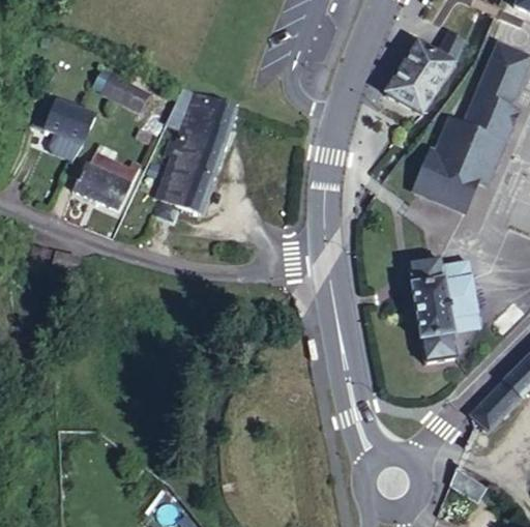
[(516,0),(513,5),(529,11),(529,0),(516,0)]
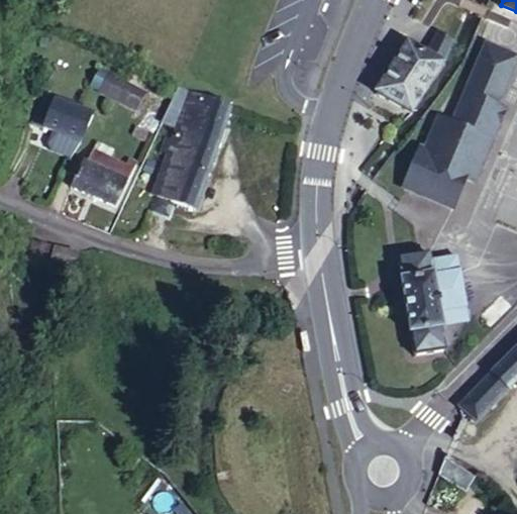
[(442,63),(453,37),(438,30),(426,53),(407,41),(375,91),(410,111),(442,63)]
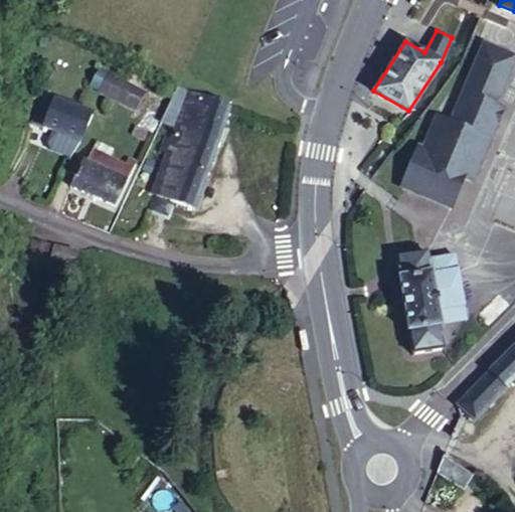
[(514,54),(484,42),(450,121),(437,115),(422,147),(417,145),(400,183),(450,204),(463,174),(458,172),(462,164),(475,170),(496,122),(483,116),(489,101),(494,103),(514,54)]
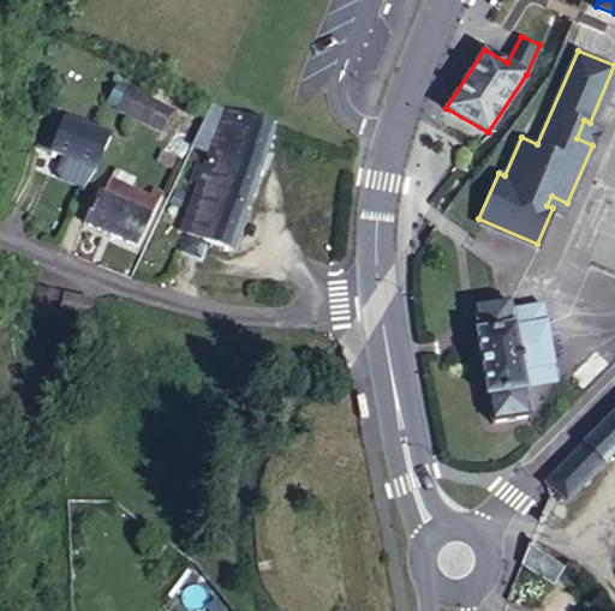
[(139,114),(149,95),(119,78),(109,97),(139,114)]
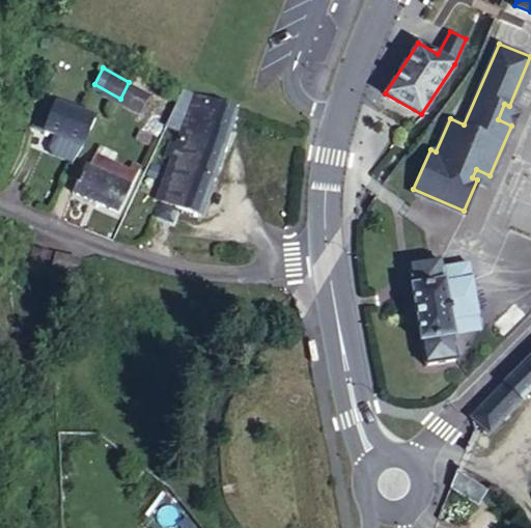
[(139,109),(148,92),(129,82),(120,99),(139,109)]
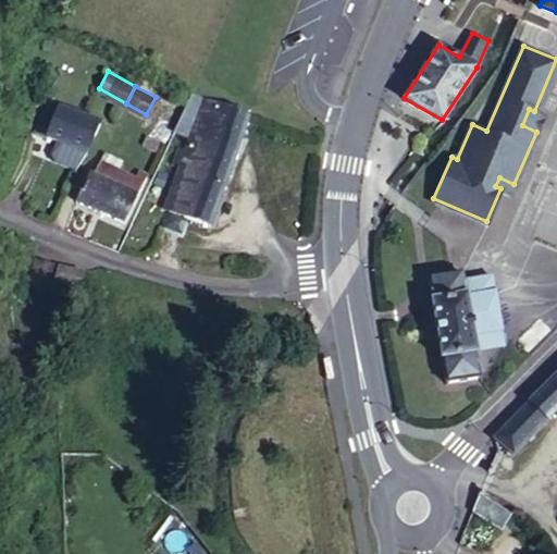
[(209,224),(247,113),(202,97),(190,94),(173,130),(189,136),(163,208),(209,224)]
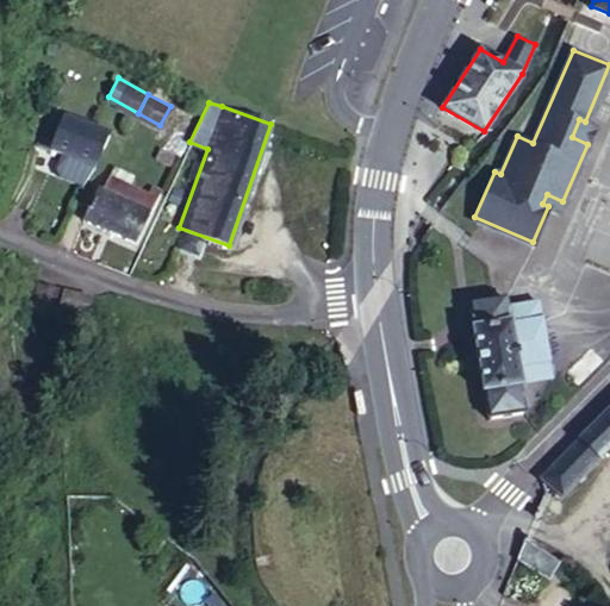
[(94,166),(109,132),(64,114),(66,111),(50,106),(47,113),(49,114),(62,120),(50,147),(94,166)]
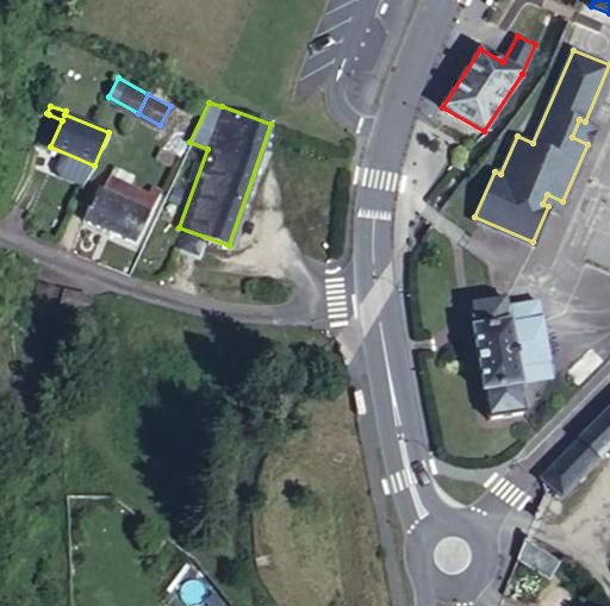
[(178,154),(197,117),(182,108),(162,144),(178,154)]
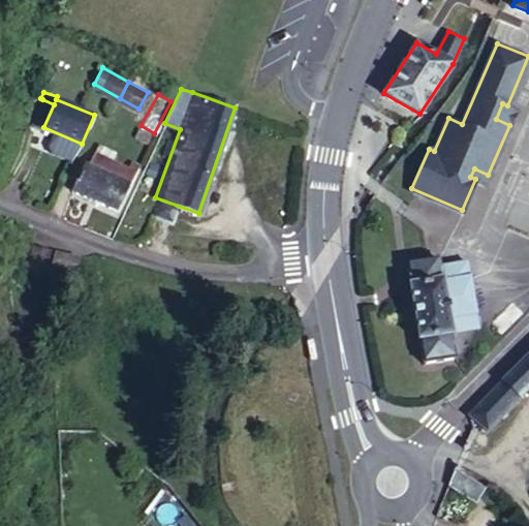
[(43,127),(54,104),(42,99),(32,122),(43,127)]
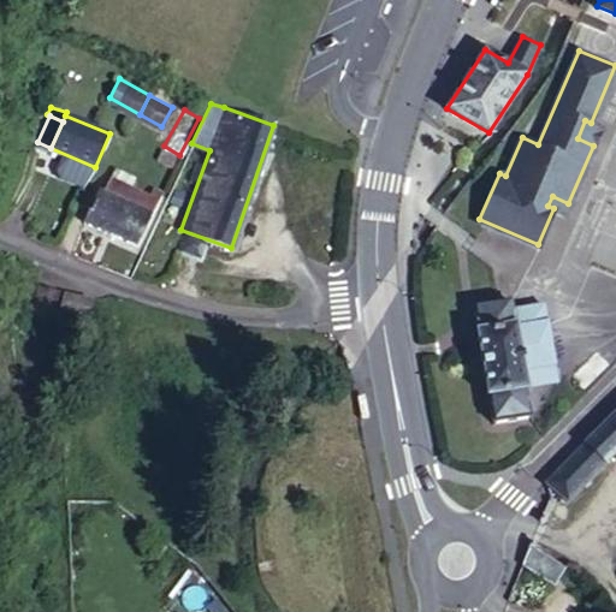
[(591,123),(585,120),(578,138),(593,146),(600,128),(591,123)]
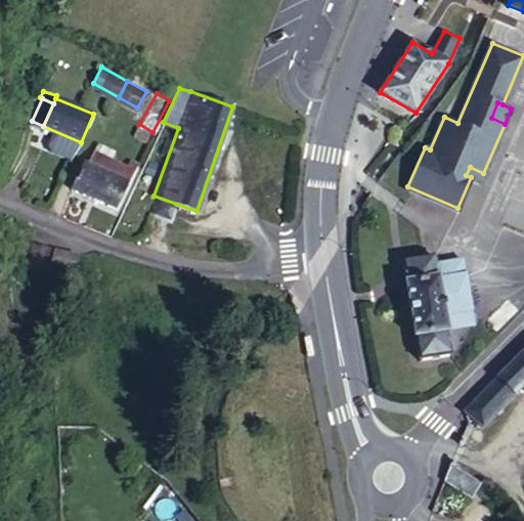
[(117,207),(134,170),(110,159),(114,149),(99,142),(89,164),(84,162),(72,186),(117,207)]
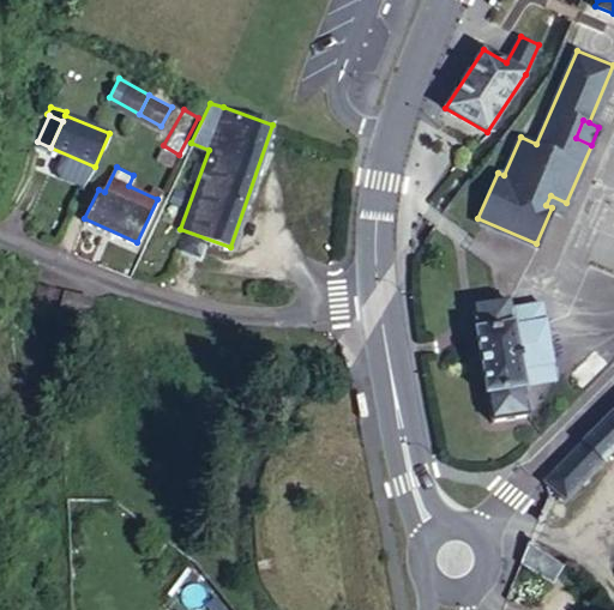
[(566,203),(551,195),(546,205),(552,207),(563,211),(566,203)]
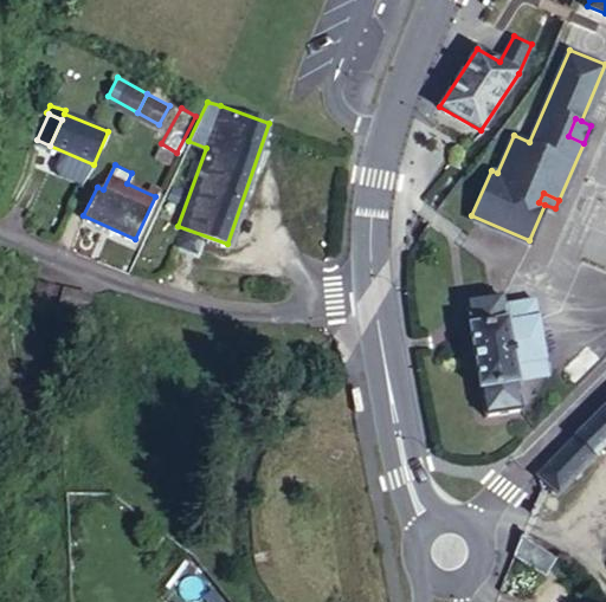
[(514,367),(546,361),(535,302),(504,306),(503,297),(466,304),(484,414),(522,407),(514,367)]
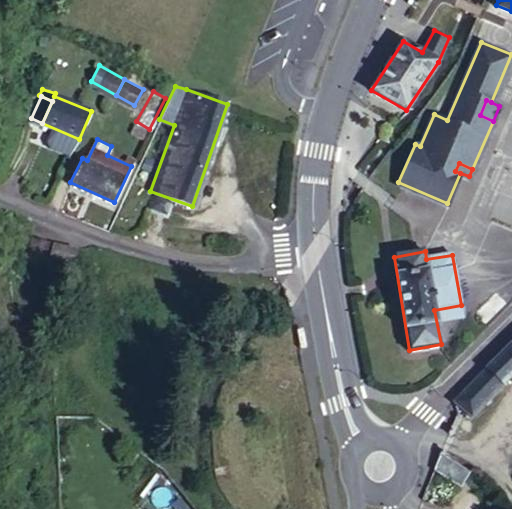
[(485,322),(505,301),(495,290),(474,311),(485,322)]
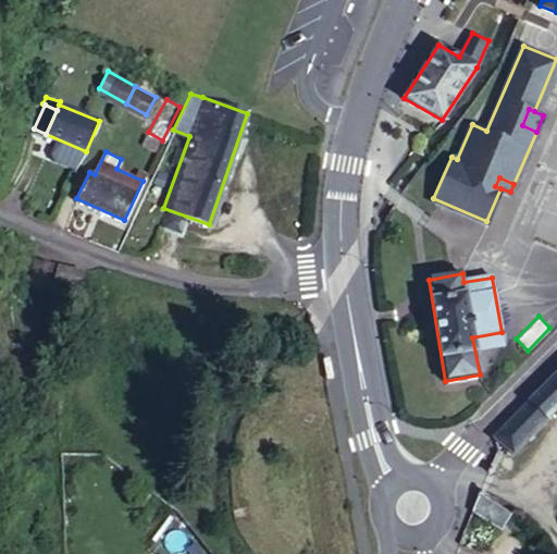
[(504,347),(502,332),(472,337),(475,353),(504,347)]
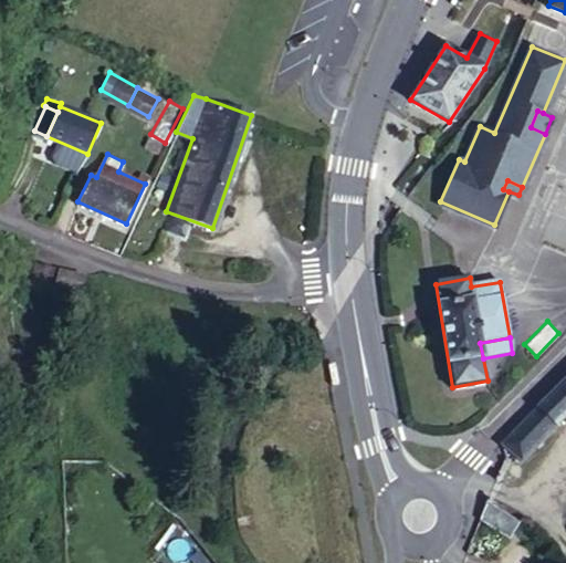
[(565,378),(503,442),(524,458),(555,425),(565,414),(565,378)]
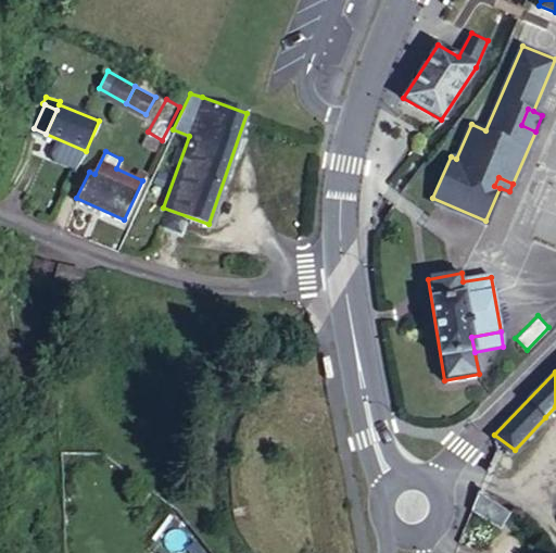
[(498,525),(507,510),(478,491),(470,508),(498,525)]
